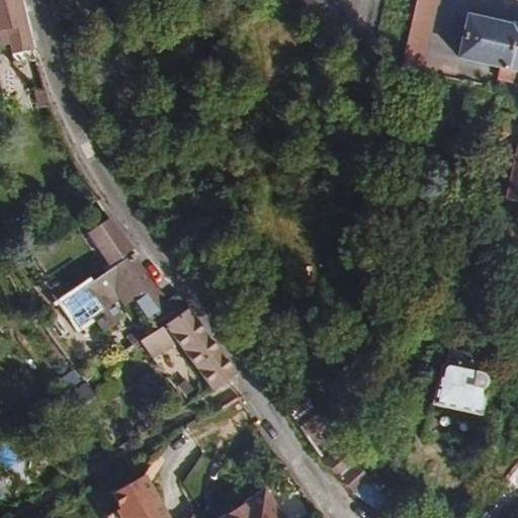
[(0,0),(0,38),(8,36),(10,47),(16,66),(36,61),(21,0),(0,0)]
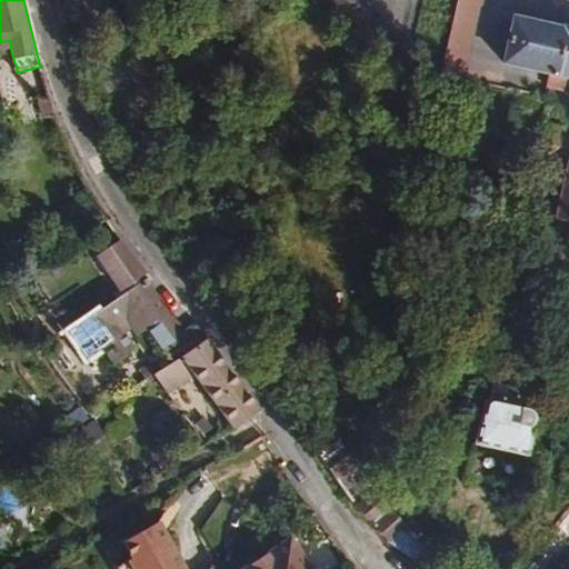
[(458,0),(442,75),(463,80),(470,62),(480,15),(482,0),(458,0)]
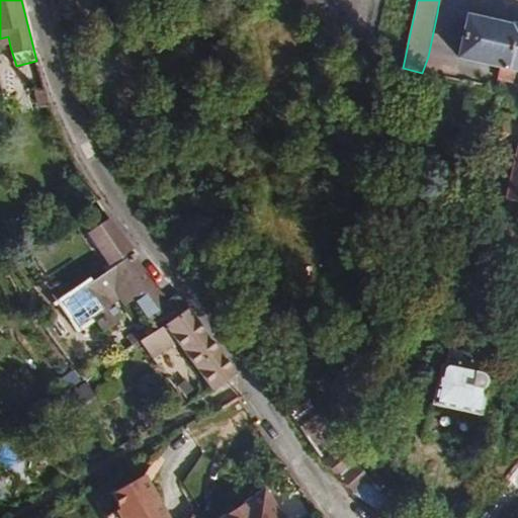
[(466,19),(437,13),(428,57),(457,63),(458,57),(500,66),(497,78),(513,82),(516,70),(517,70),(517,24),(514,24),(513,26),(467,16),(466,19)]
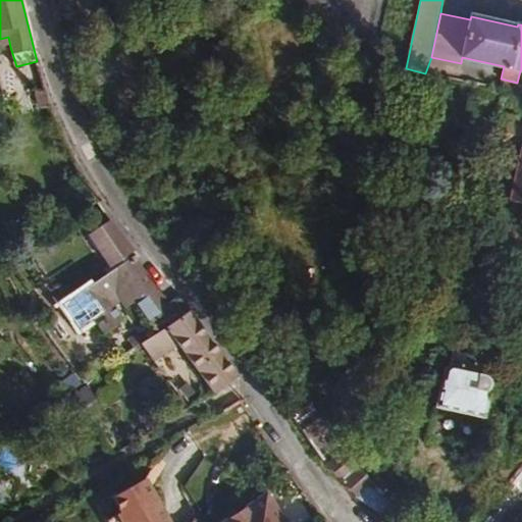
[(0,49),(10,47),(8,37),(0,39),(0,49)]
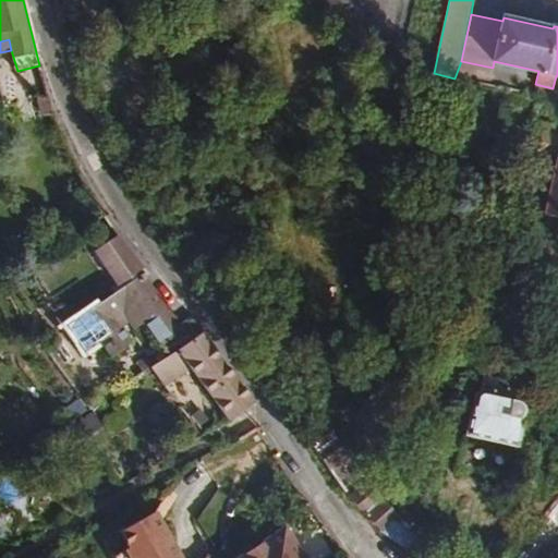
[(36,98),(41,118),(52,114),(47,95),(36,98)]
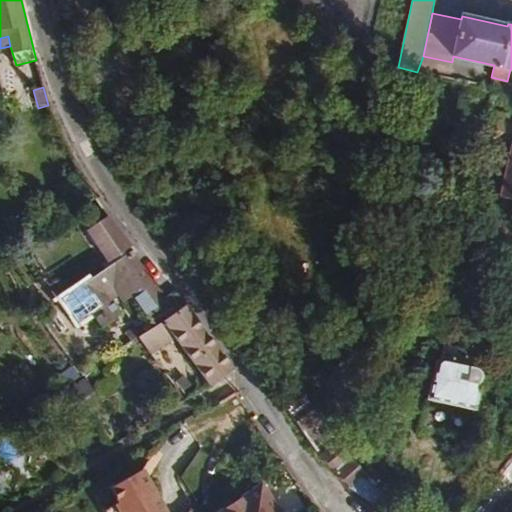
[(487,118),(506,124),(508,115),(489,111),(487,118)]
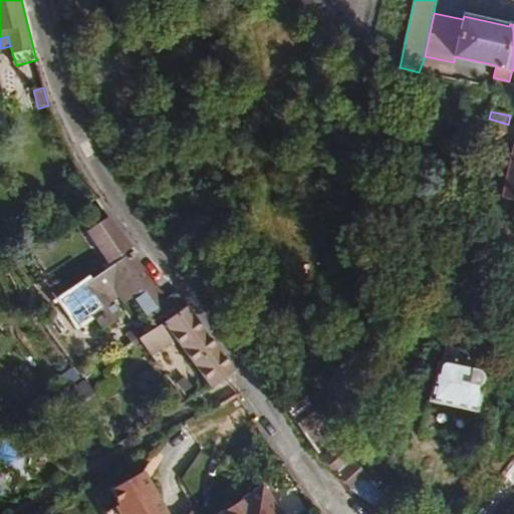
[(513,124),(508,124),(489,118),(485,135),(513,142),(499,207),(510,209),(512,201),(513,201),(513,124)]
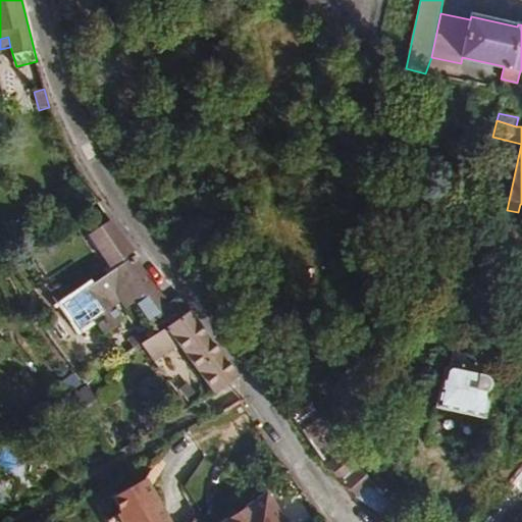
[(84,187),(71,194),(79,207),(91,200),(84,187)]
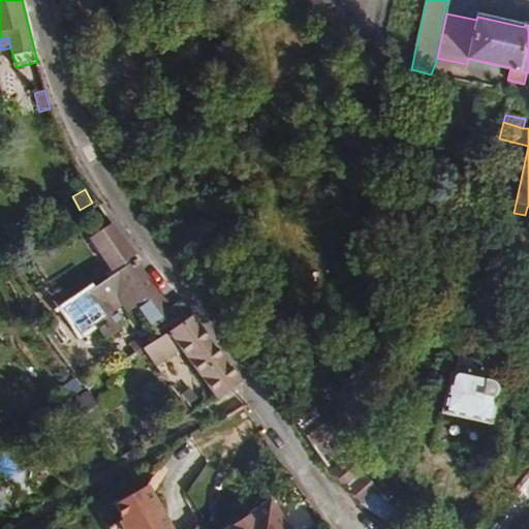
[(99,245),(111,239),(100,220),(89,227),(99,245)]
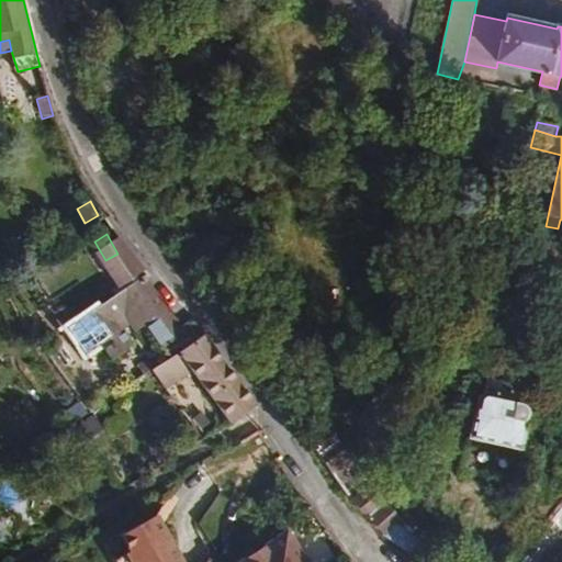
[(186,332),(171,313),(144,277),(66,328),(85,353),(101,343),(112,361),(133,348),(120,330),(128,324),(135,334),(146,325),(164,348),(186,332)]
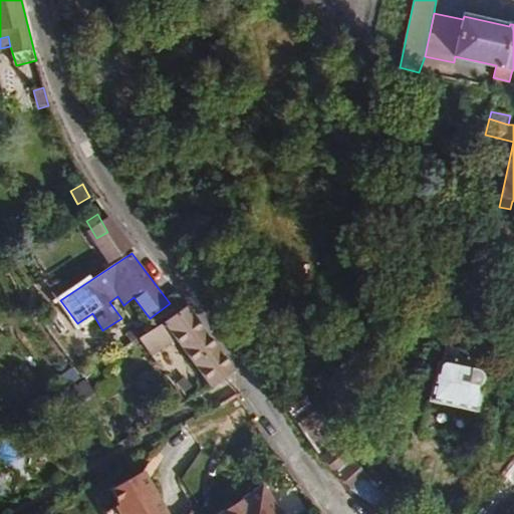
[(186,307),(142,338),(138,341),(149,360),(177,339),(211,387),(235,371),(186,307)]
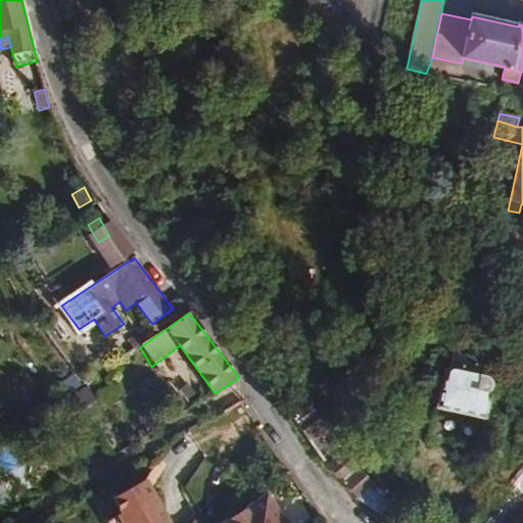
[(140,347),(144,344),(138,335),(129,342),(135,350),(140,347)]
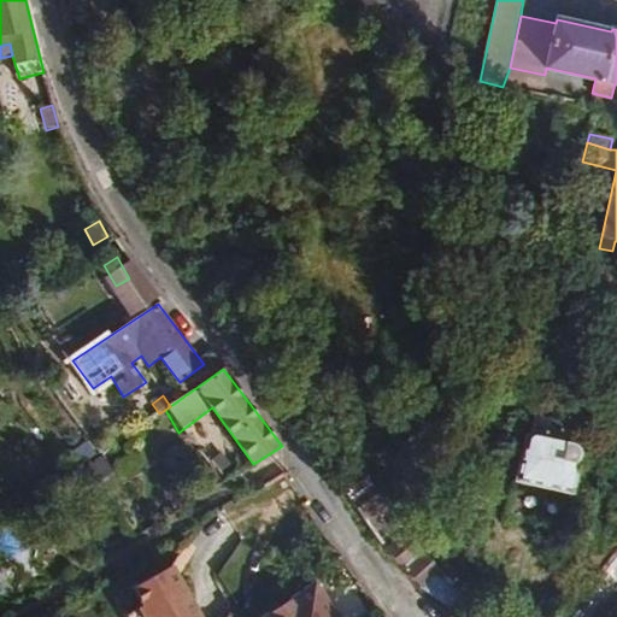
[(535,415),(530,432),(559,438),(563,421),(535,415)]
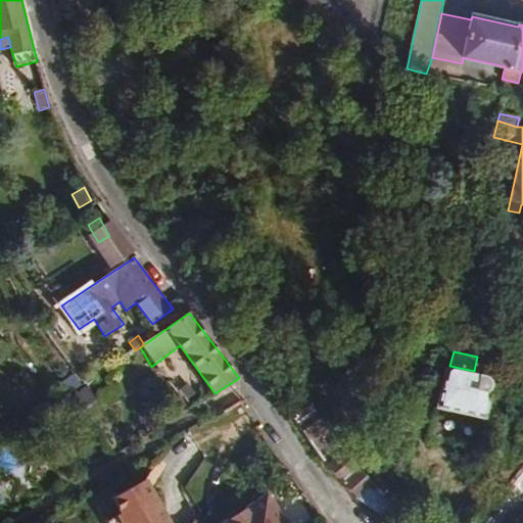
[(474,371),(449,366),(443,369),(435,409),(483,419),(489,392),(485,391),(487,390),(489,384),(488,381),(486,379),(480,378),(481,373),(474,371)]
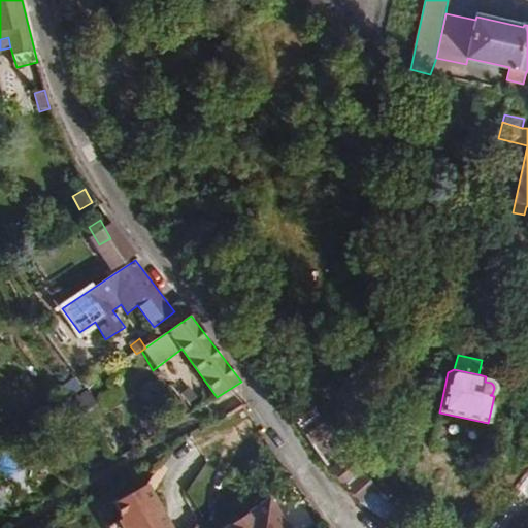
[(191,413),(177,397),(170,402),(169,411),(176,421),(191,413)]
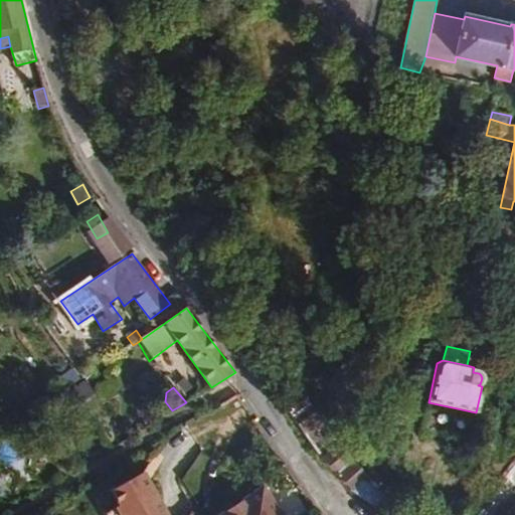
[(303,432),(313,424),(321,418),(311,404),(300,391),(283,404),(303,432)]
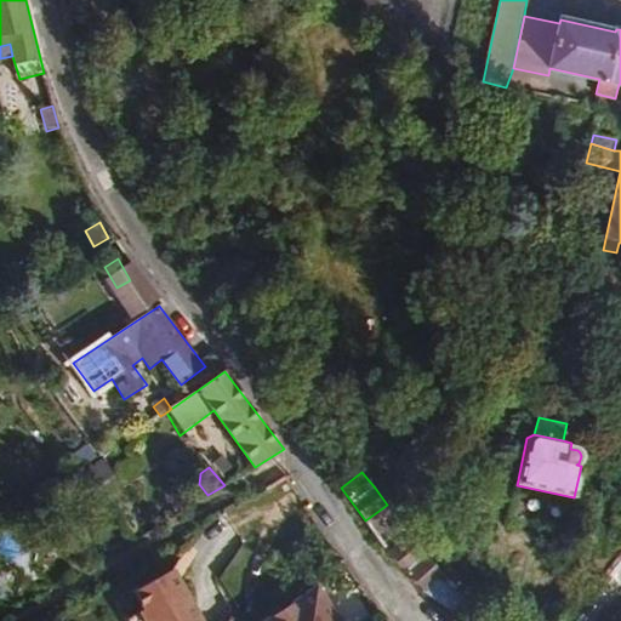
[(388,528),(377,512),(365,520),(377,537),(388,528)]
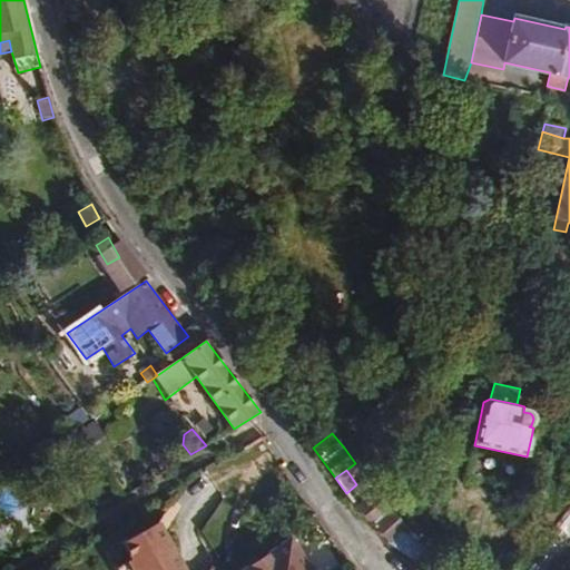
[(428,550),(402,532),(408,527),(370,484),(369,485),(364,479),(346,494),(355,508),(390,543),(418,563),(428,550)]
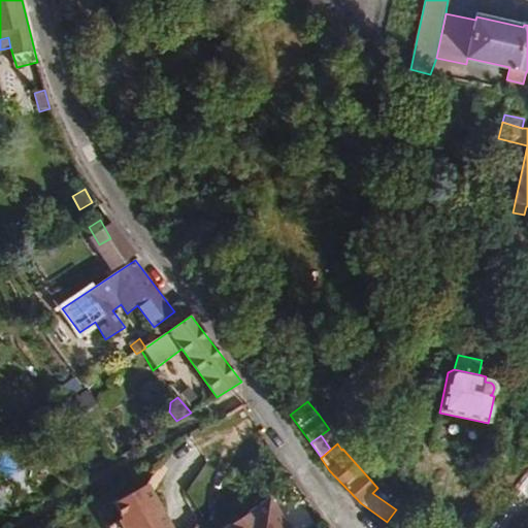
[(122,518),(119,520),(123,527),(170,527),(146,485),(114,503),(122,518)]
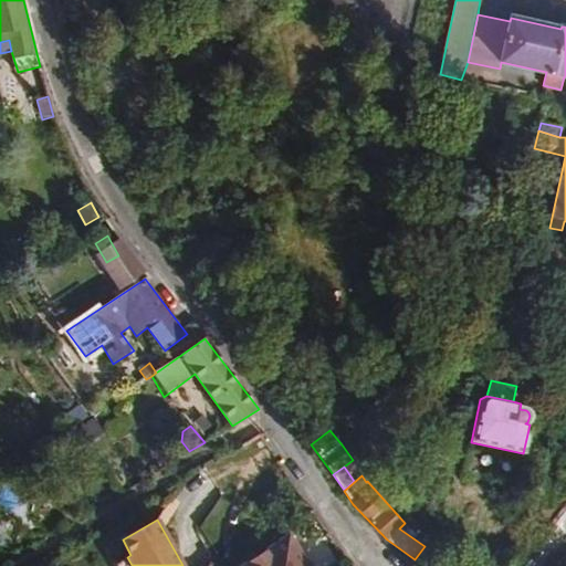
[(307,565),(289,537),(245,565),(307,565)]
